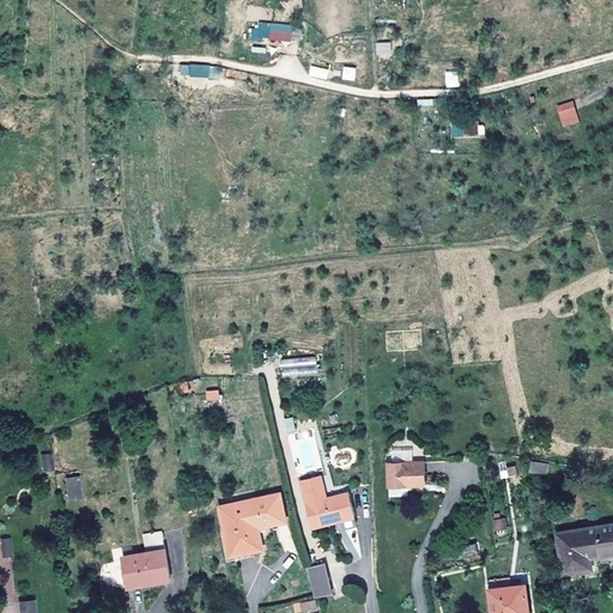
[(258,29),(253,29),(252,41),(262,41),(262,37),(268,37),(268,41),(292,42),(293,25),(259,22),(258,29)]
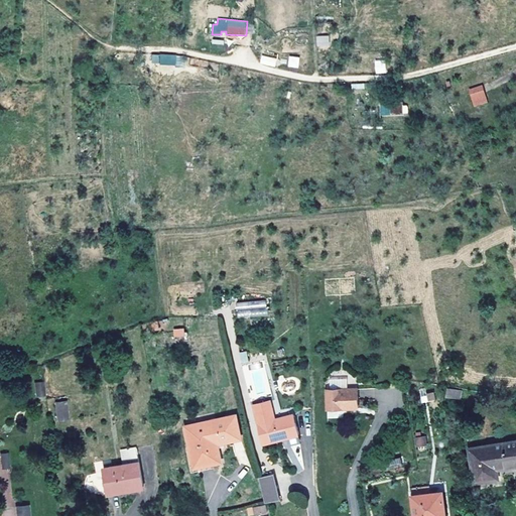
[(329,35),(316,36),(316,47),(330,46),(329,35)]
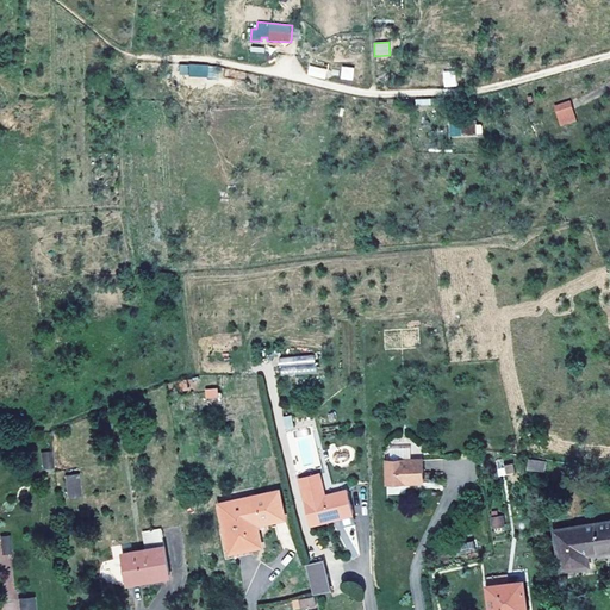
[(207,66),(190,63),(190,73),(207,74),(207,66)]
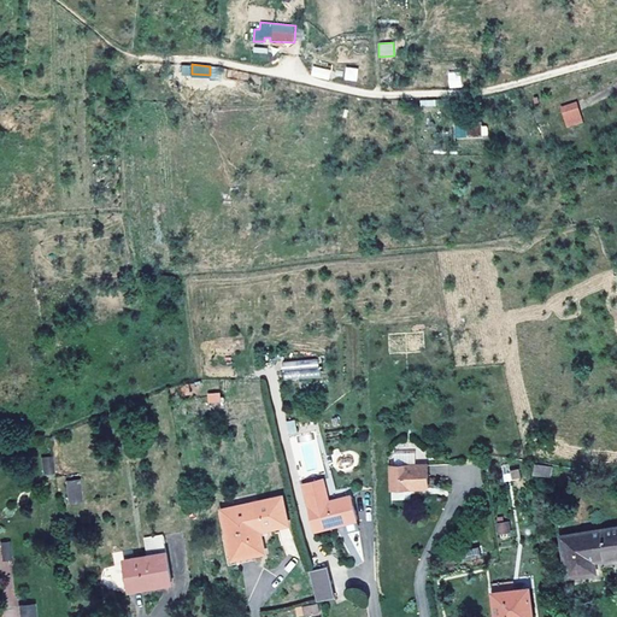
[(310,76),(328,80),(330,70),(312,65),(310,76)]
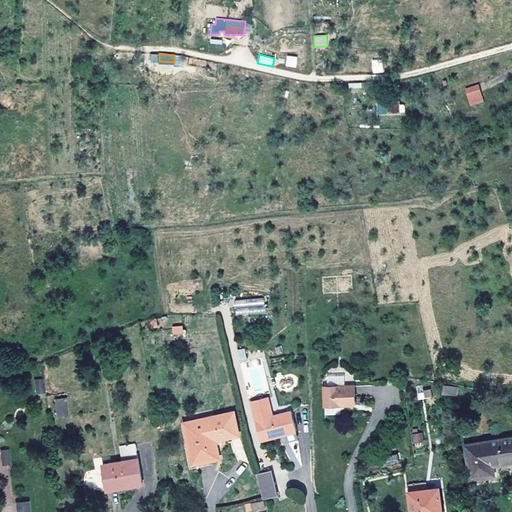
[(286,55),(285,66),(296,68),(297,57),(286,55)]
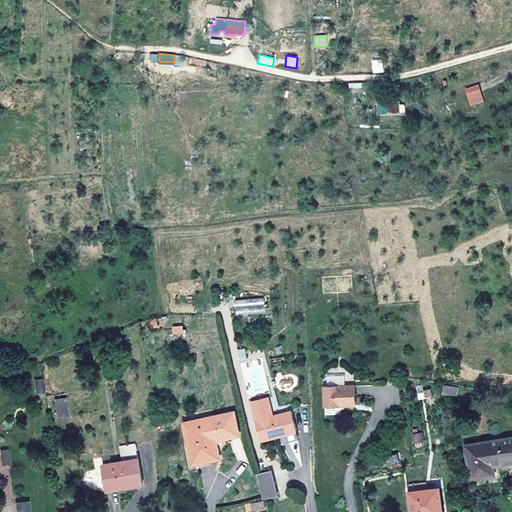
[(383,72),(382,59),(371,59),(372,73),(383,72)]
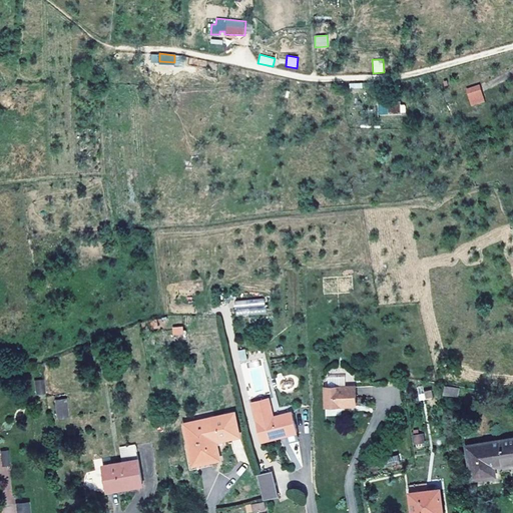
[(479,84),(465,88),(471,106),(485,102),(479,84)]
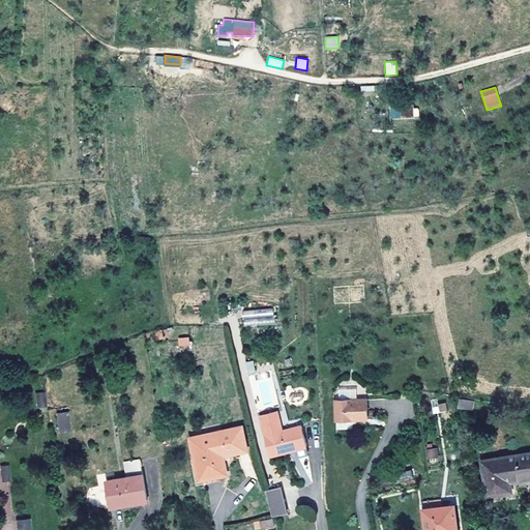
[(389,106),(390,119),(419,117),(418,104),(389,106)]
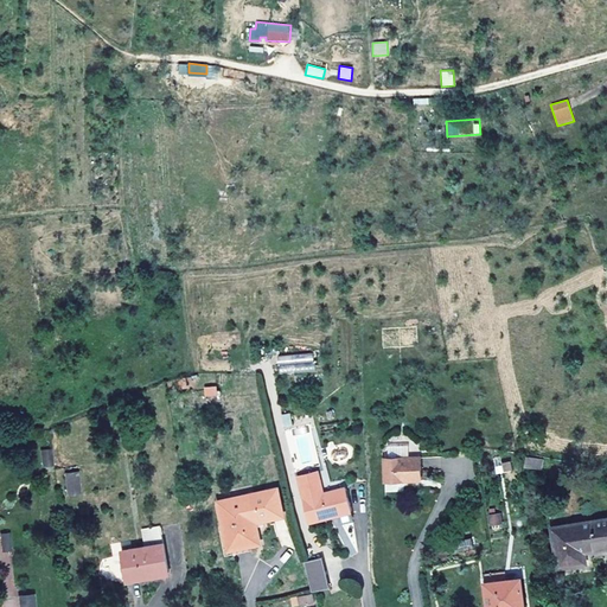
[(218,395),(217,385),(205,387),(205,396),(218,395)]
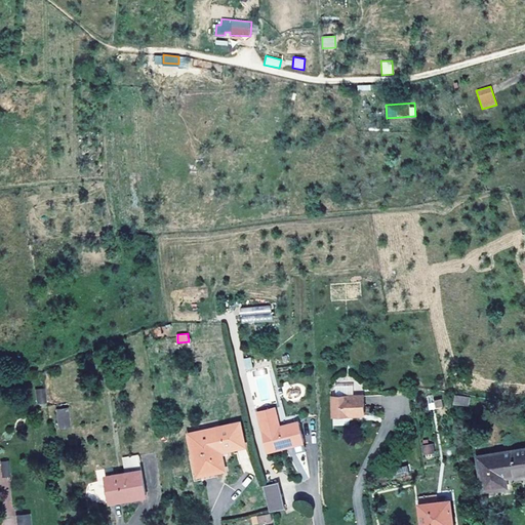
[(250,358),(237,361),(239,371),(253,369),(250,358)]
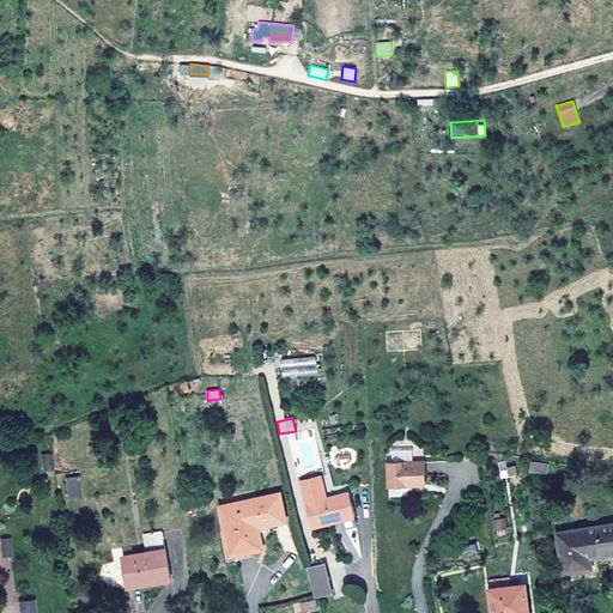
[(413,462),(413,450),(393,451),(393,463),(413,462)]
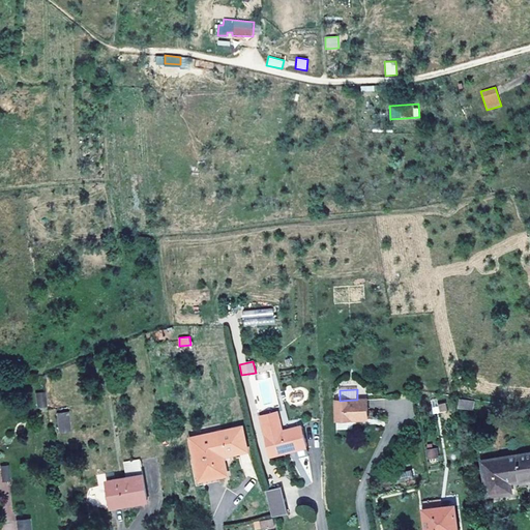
[(48,404),(47,392),(37,393),(38,405),(48,404)]
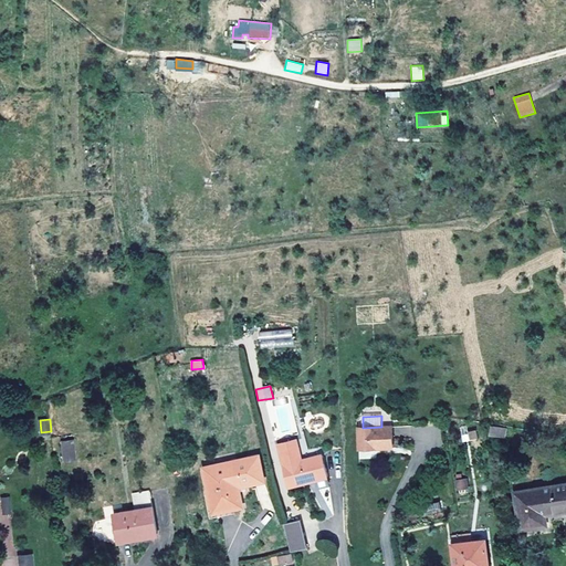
[(504,438),(506,428),(491,426),(490,436),(504,438)]
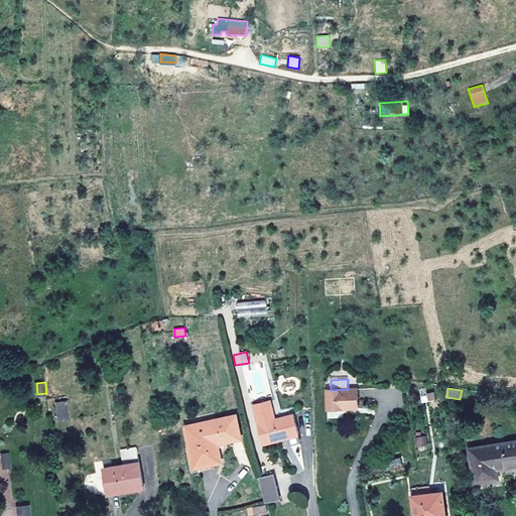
[(358,408),(358,389),(348,389),(331,390),(327,390),(328,409),(358,408)]
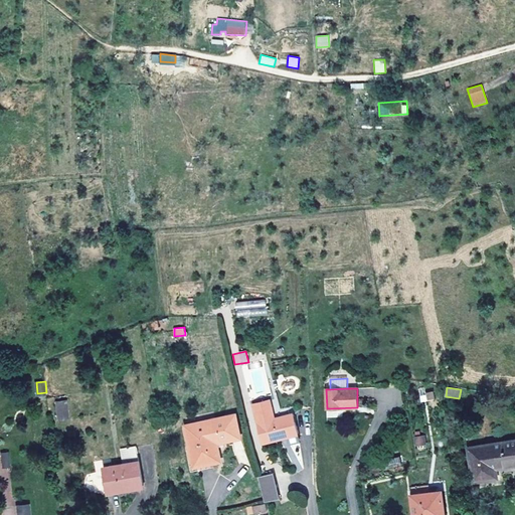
[(435,398),(434,391),(425,392),(427,399),(435,398)]
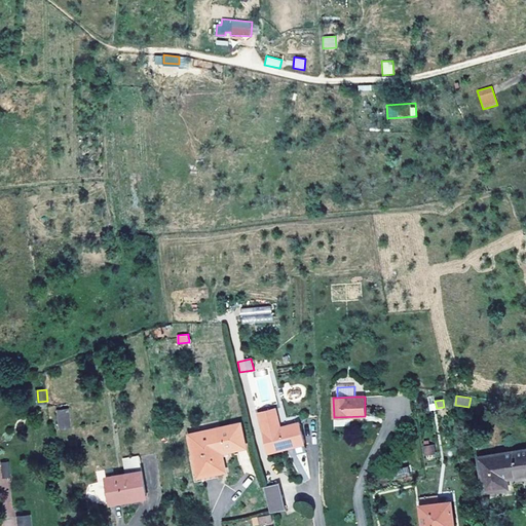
[(280,428),(275,409),(270,410),(275,429),(280,428)]
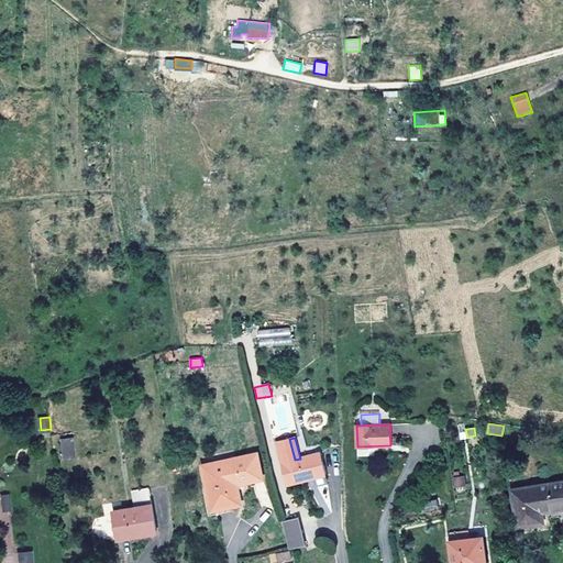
[(75,455),(73,439),(62,440),(64,456),(75,455)]
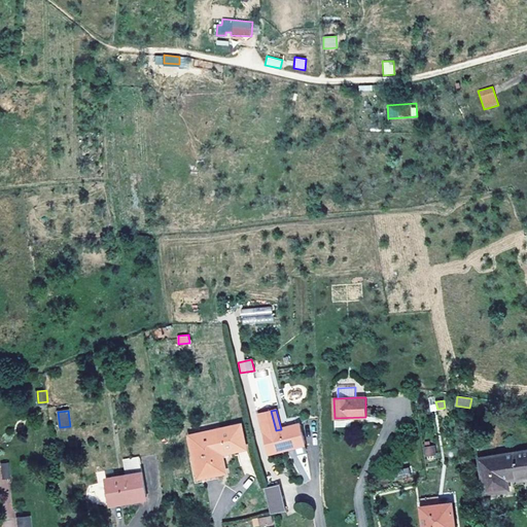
[(307,451),(300,424),(281,429),(276,430),(271,411),(259,414),(265,433),(270,453),(294,447),(296,454),(307,451)]
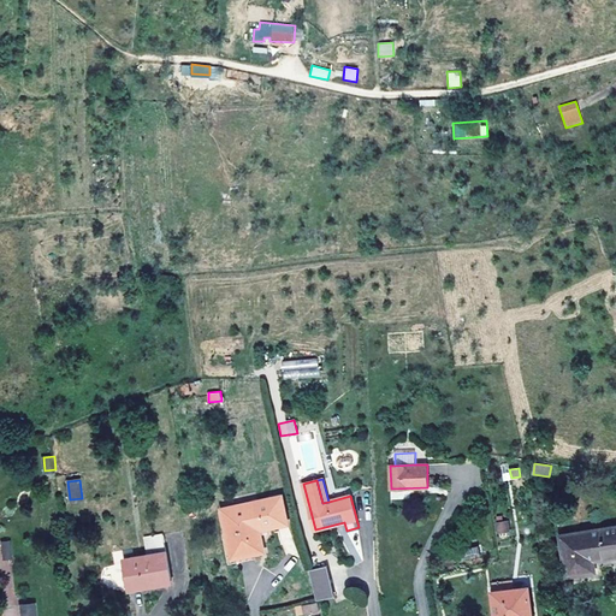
[(262,550),(260,535),(266,533),(265,527),(286,522),(280,498),(224,510),(234,556),(253,552),(262,550)]
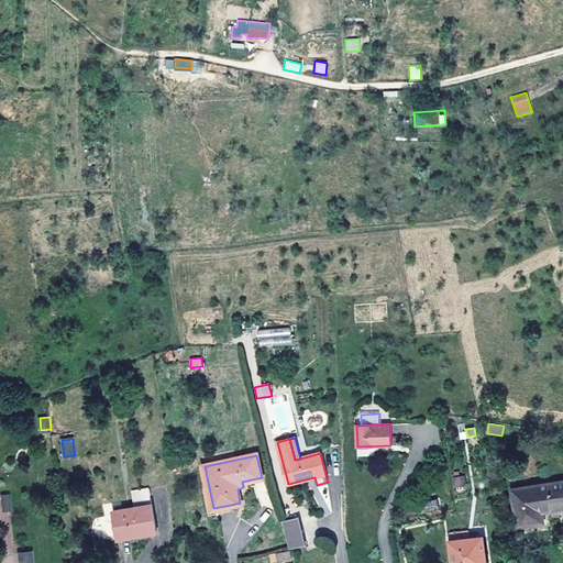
[(466,484),(465,475),(454,477),(455,485),(466,484)]
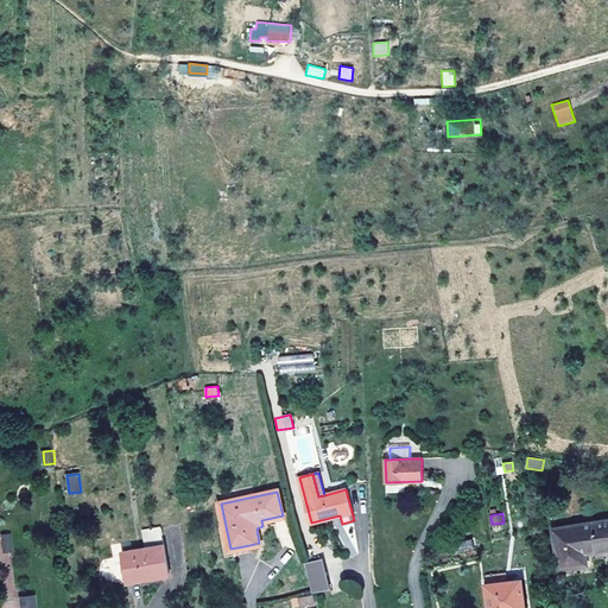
[(607,548),(607,520),(555,530),(561,568),(587,563),(584,552),(607,548)]
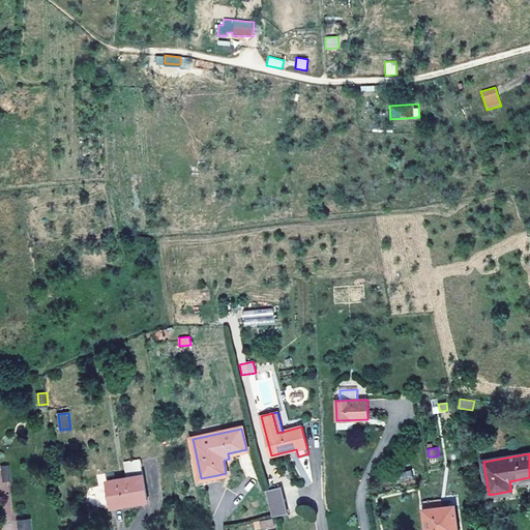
[(147,499),(140,459),(124,462),(126,478),(107,481),(112,505),(147,499)]
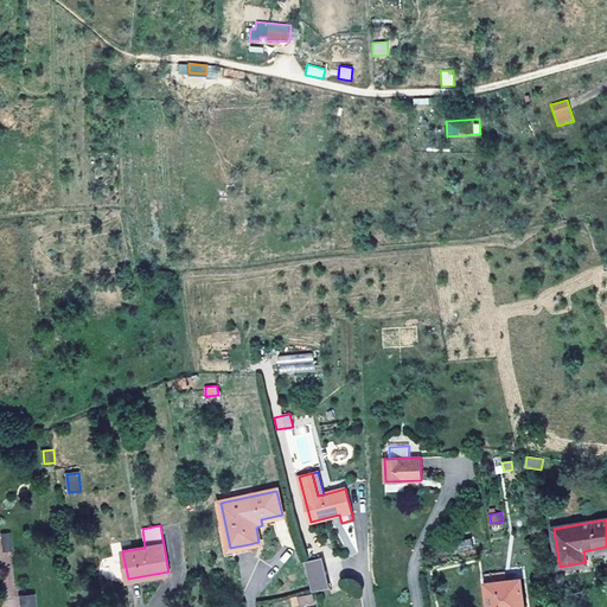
[(12,550),(11,532),(1,534),(4,551),(12,550)]
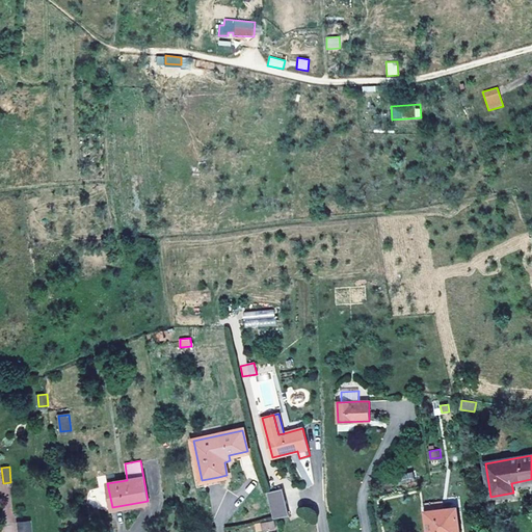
[(415,479),(414,471),(398,474),(399,482),(415,479)]
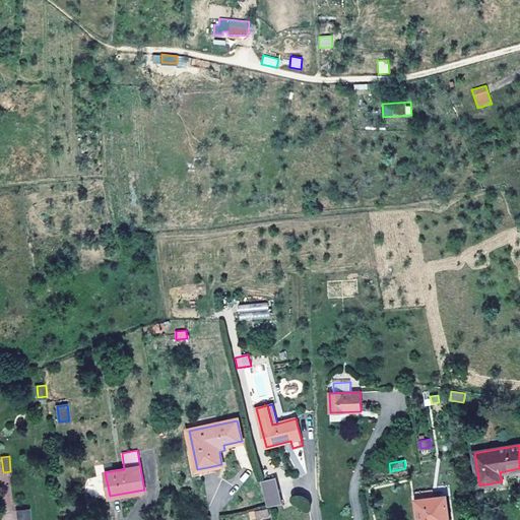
[(198,474),(214,471),(213,466),(197,469),(198,474)]
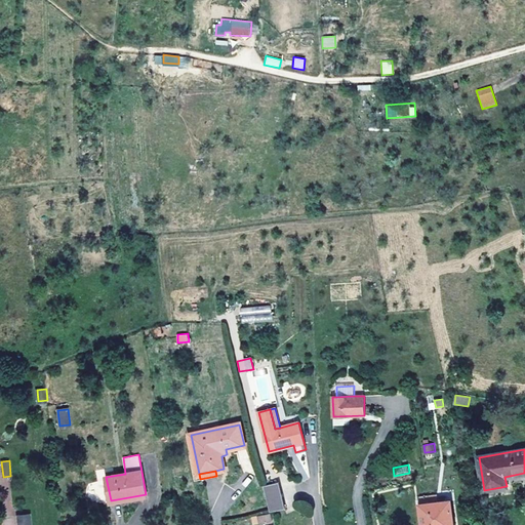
[(285,508),(279,482),(264,486),(271,512),(285,508)]
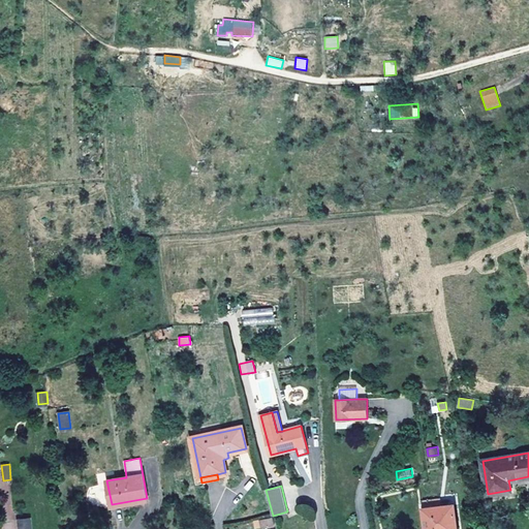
[(439,506),(438,499),(423,501),(423,508),(439,506)]
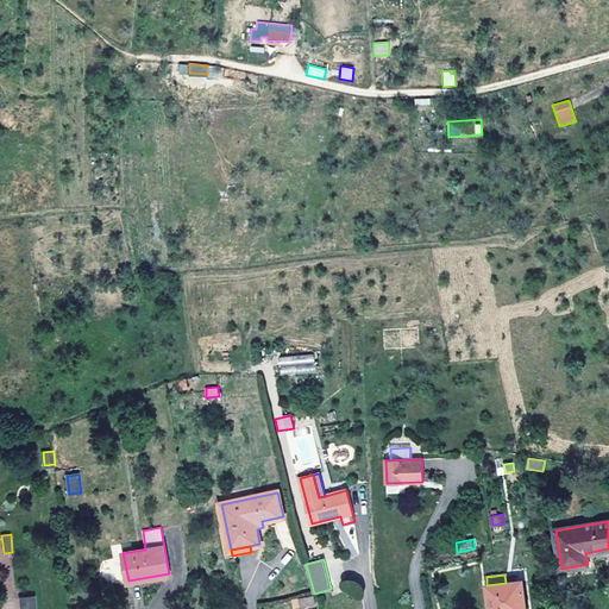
[(526,608),(523,581),(506,583),(487,585),(490,608),(526,608)]
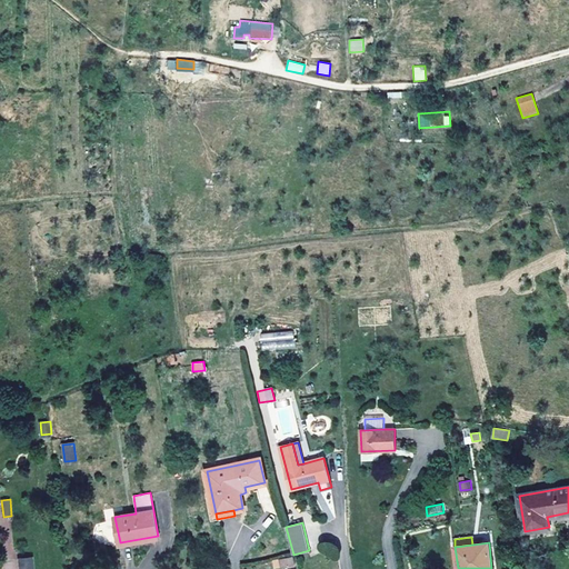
[(295,565),(293,556),(282,559),(283,567),(295,565)]
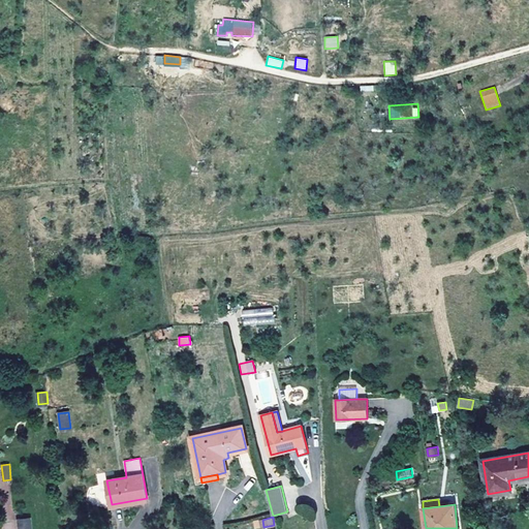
[(31,528),(30,518),(17,519),(18,528),(31,528)]
